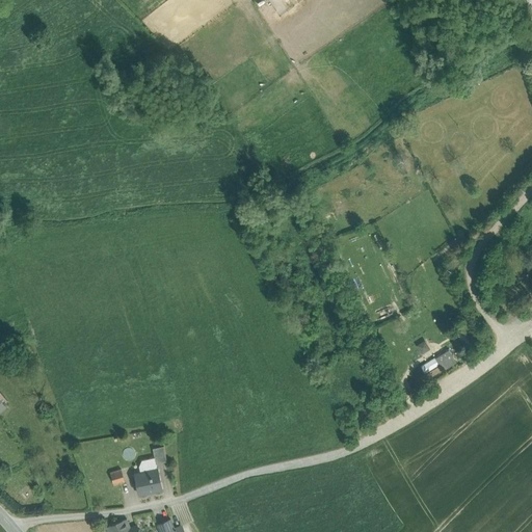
[(425,342),(418,346),(422,353),(429,349),(425,342)]
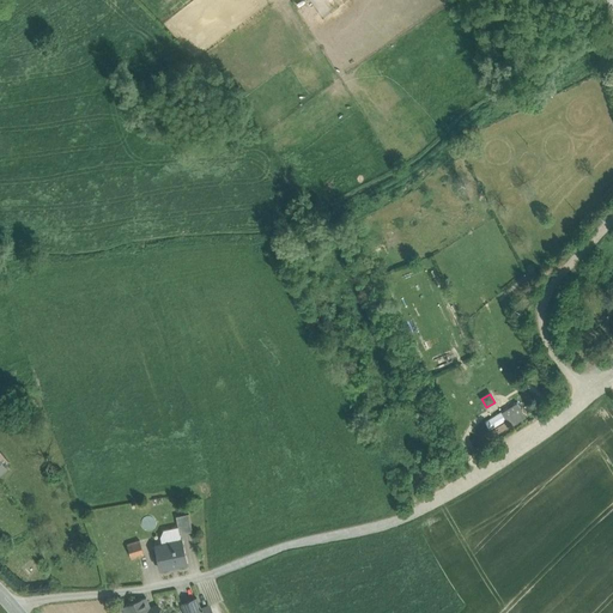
[(498,400),(486,407),(497,428),(507,422),(501,410),(503,408),(498,400)]
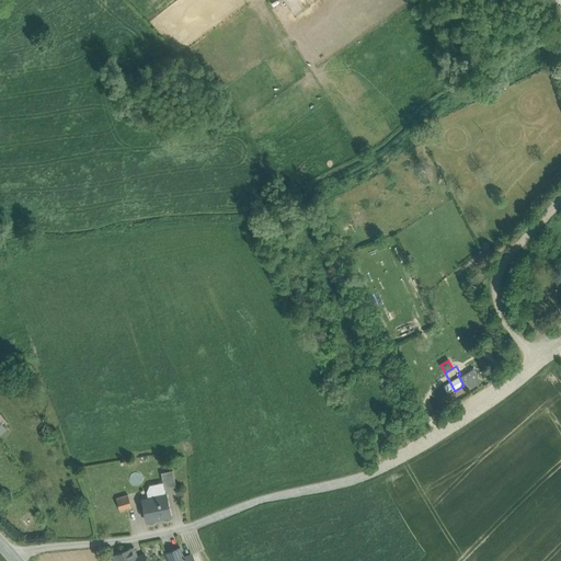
[(477,374),(462,384),(467,390),(481,381),(477,374)]
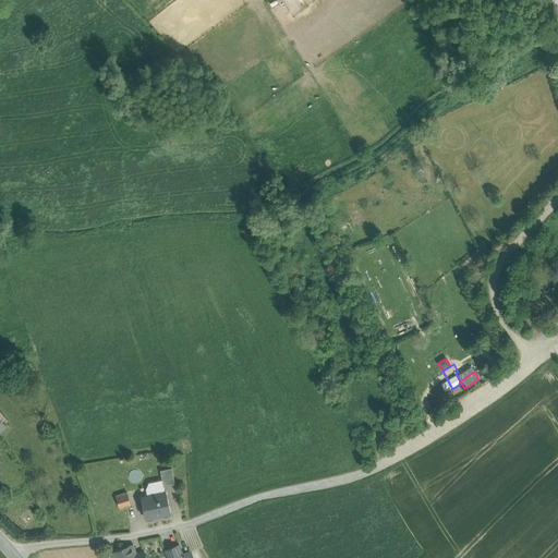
[(172,468),(160,470),(164,486),(176,484),(172,468)]
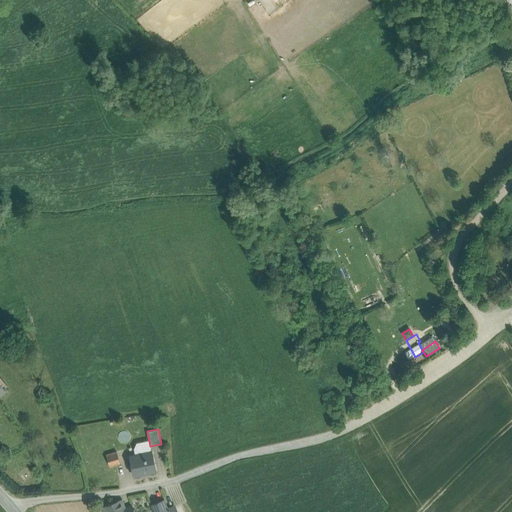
[(117,452),(106,455),(110,467),(120,464),(117,452)]
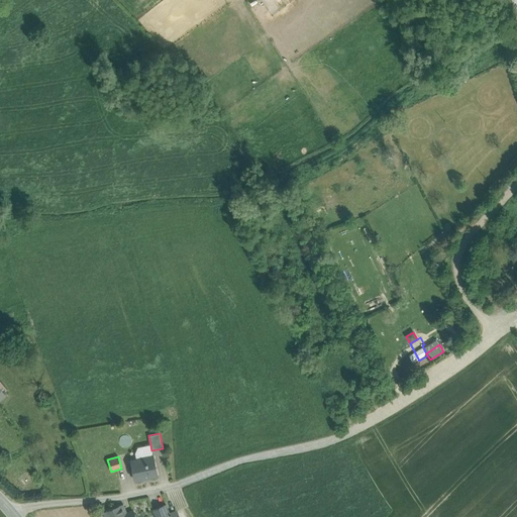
[(153,456),(131,461),(135,481),(158,476),(153,456)]
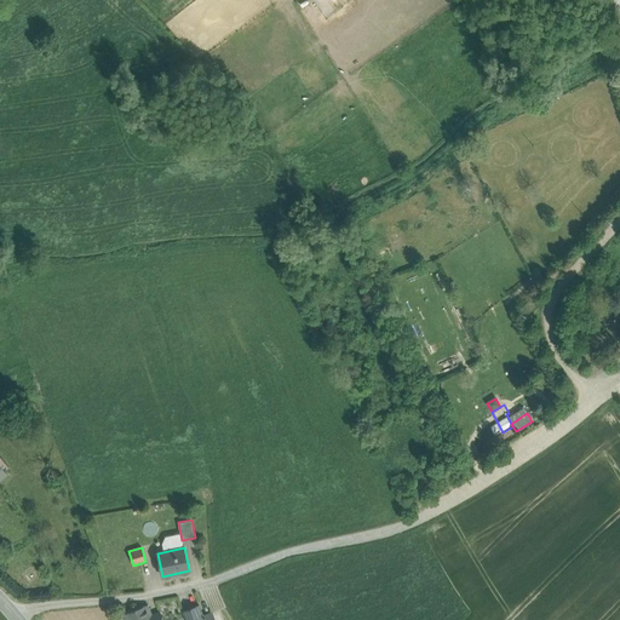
[(148,606),(124,615),(126,619),(162,619),(161,615),(154,619),(148,606)]
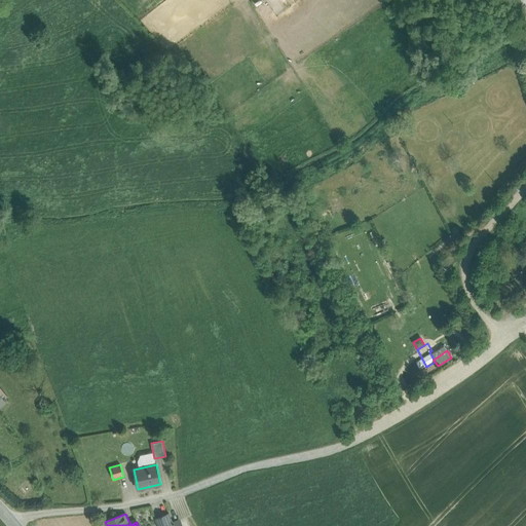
[(168,514),(156,519),(158,525),(173,525),(172,522),(168,514)]
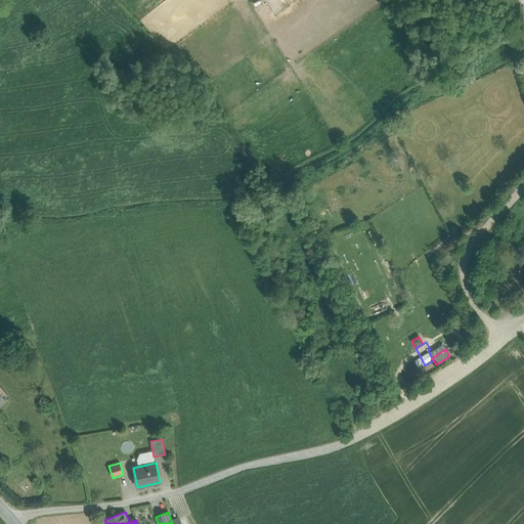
All buildings are outlined.
